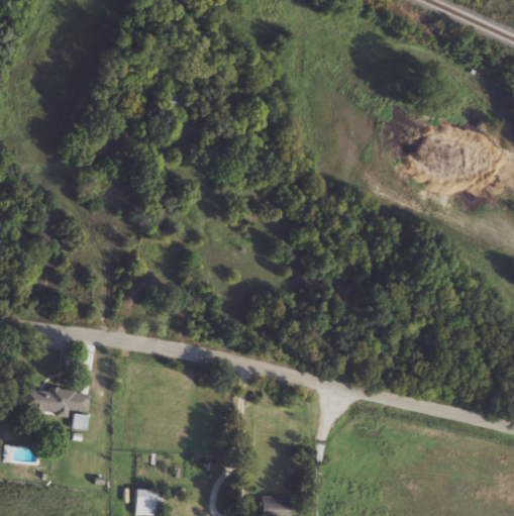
[(70,410),(69,417),(21,411),(24,386),(90,395),(88,412),(70,410)]
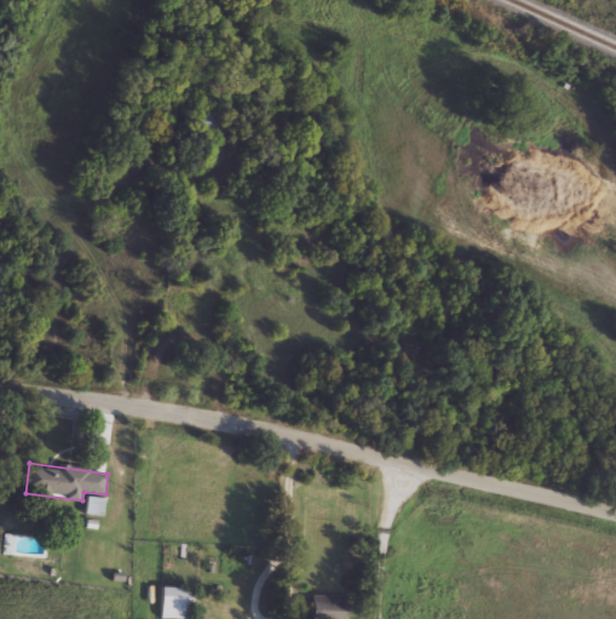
[(88,514),(88,498),(105,498),(105,514),(88,514)]
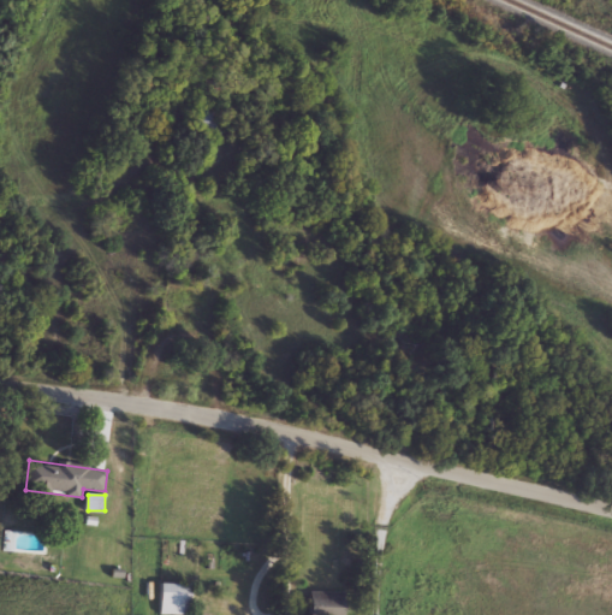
[(161,614),(161,584),(191,584),(191,614),(161,614)]
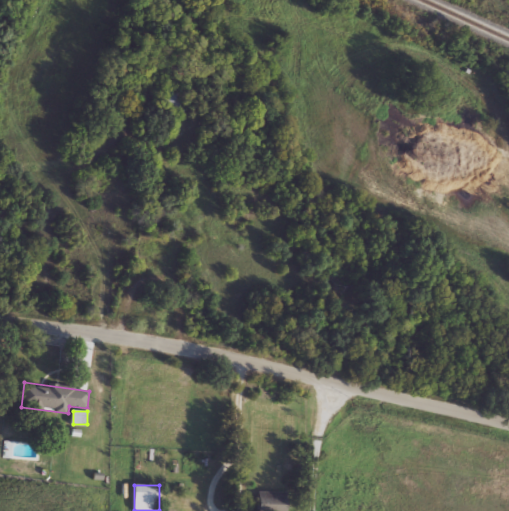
[(286,491),(286,510),(259,510),(259,491),(286,491)]
